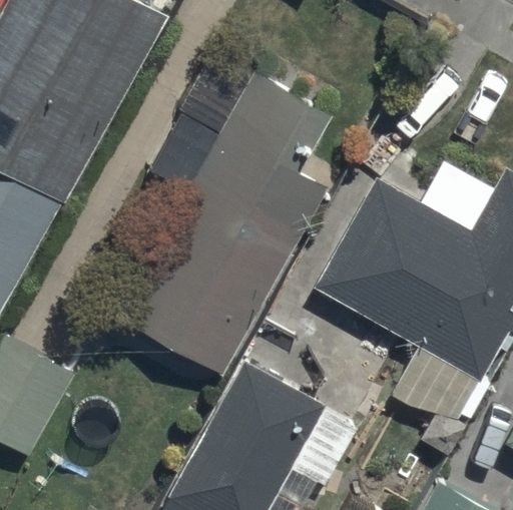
[(0,316),(169,16),(139,0),(6,0),(0,12),(0,316)]
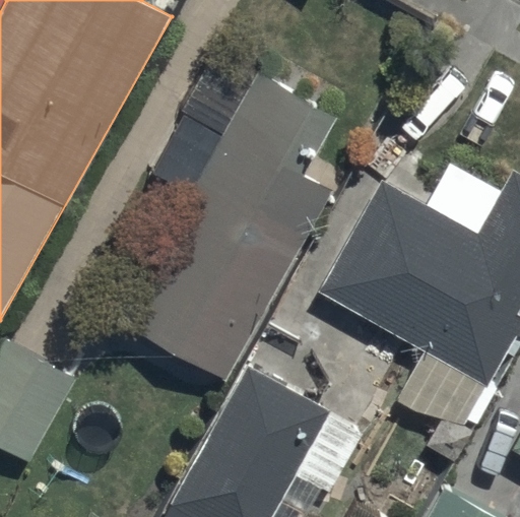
[(258,76),(122,326),(226,383),(332,189),(306,175),(336,119),(258,76)]
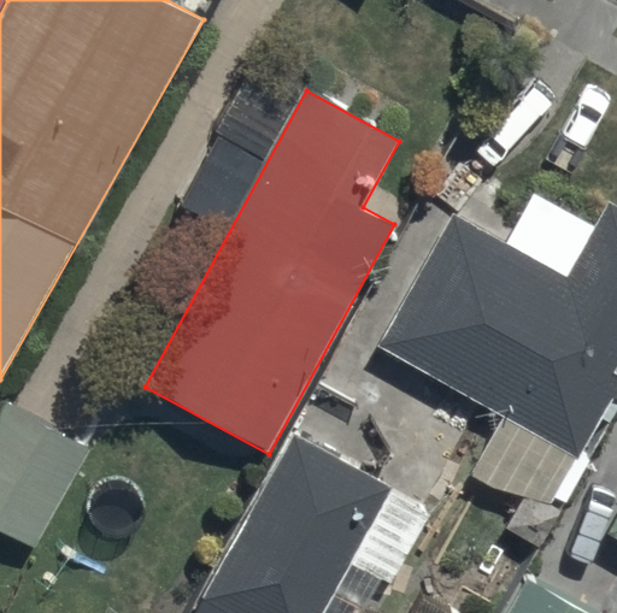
[(380,346),(582,455),(616,390),(616,204),(612,202),(575,272),(456,208),(380,346)]
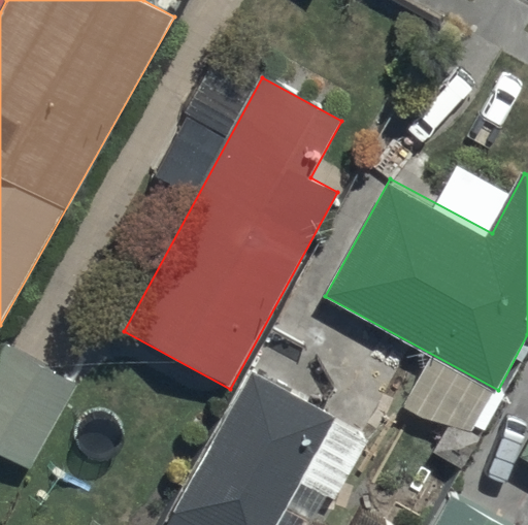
[(6,348),(0,359),(0,454),(31,470),(76,384),(6,348)]
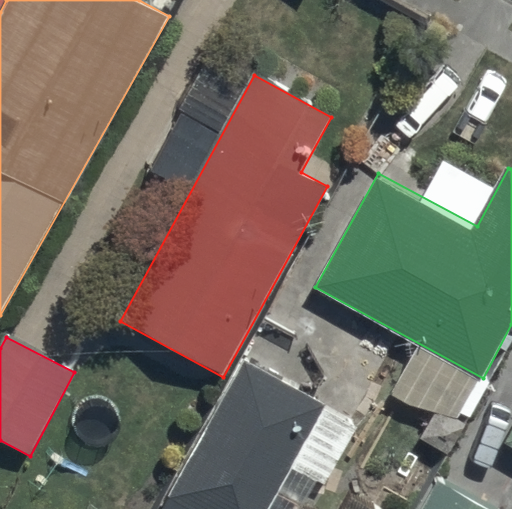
[(245,362),(164,508),(275,508),(331,409),(245,362)]
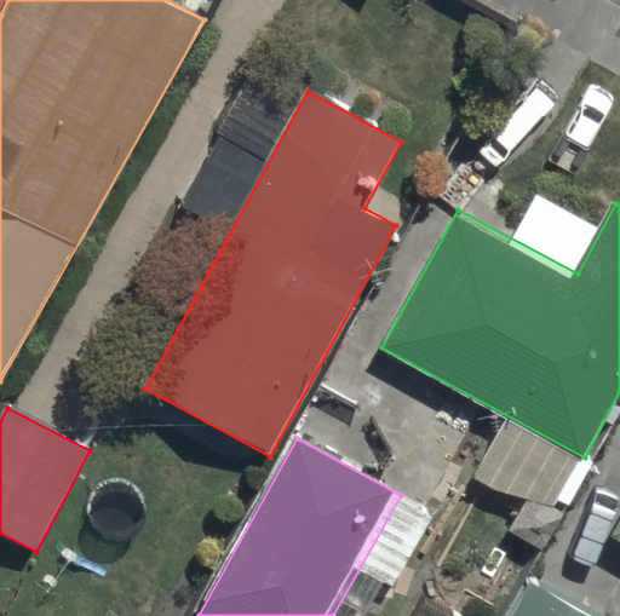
[(619,514),(607,539),(619,546),(619,514)]
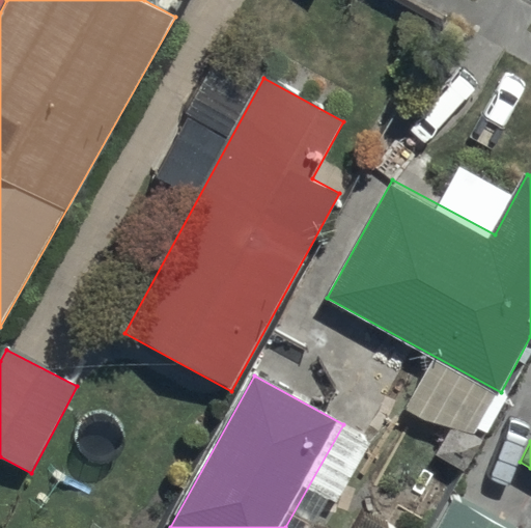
[(506,527),(454,500),(440,527),(506,527)]
